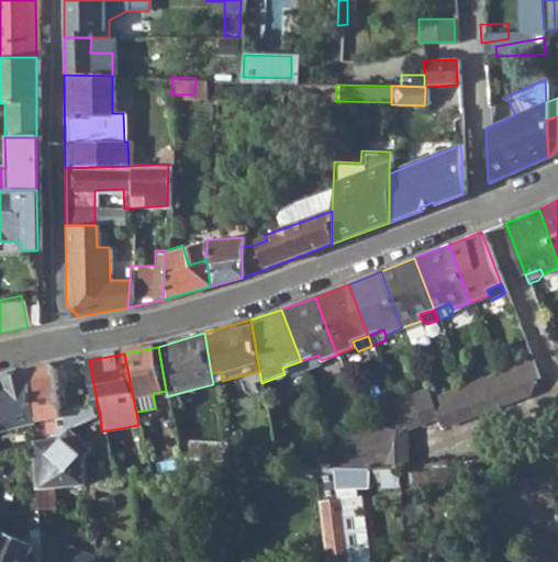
[(319,367),(321,360),(319,355),(301,361),(304,372),(319,367)]
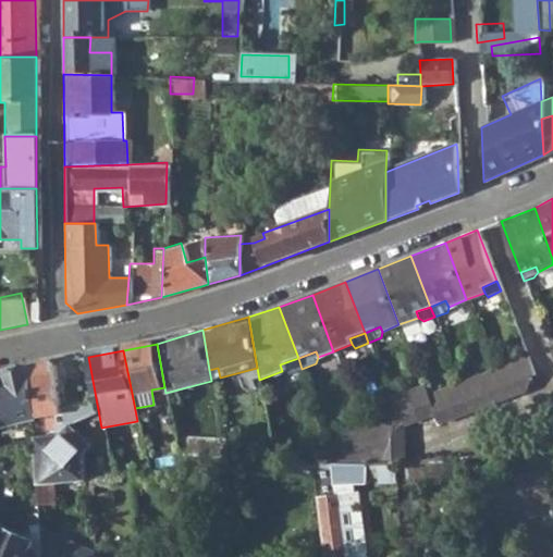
[(492,370),(503,397),(521,391),(527,378),(533,375),(526,357),(492,370)]
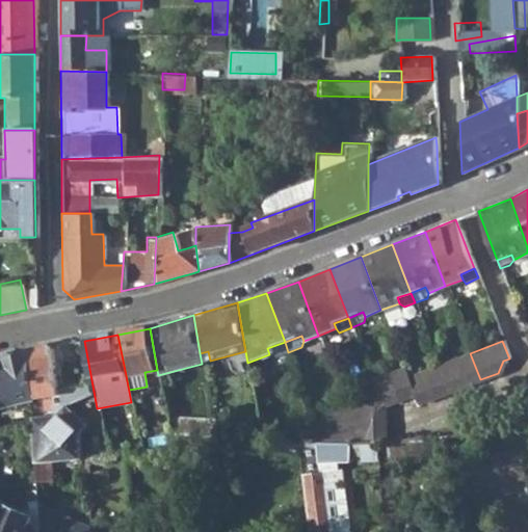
[(288,352),(285,342),(267,348),(269,354),(274,357),(288,352)]
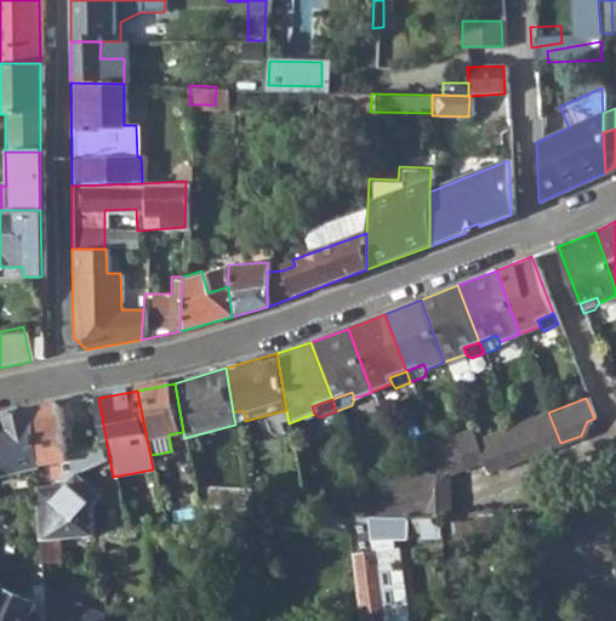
[(55,405),(29,410),(38,463),(36,465),(38,486),(63,485),(73,477),(103,460),(101,449),(62,455),(55,405)]
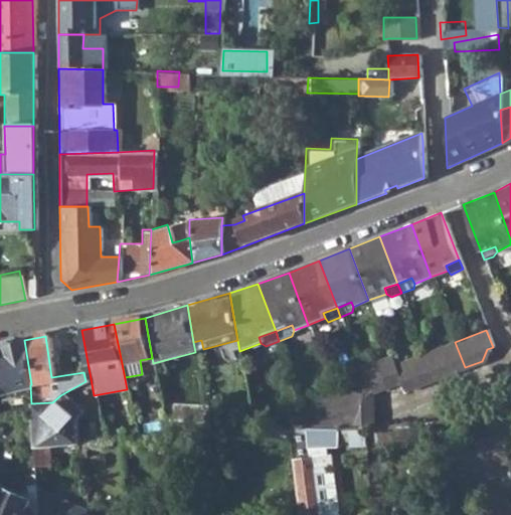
[(0,391),(30,385),(31,384),(24,340),(1,344),(2,349),(0,349),(0,391)]
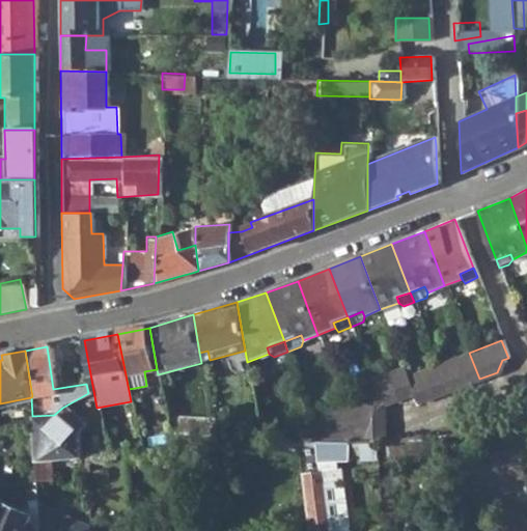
[(199,353),(201,363),(207,360),(210,360),(207,351),(199,353)]
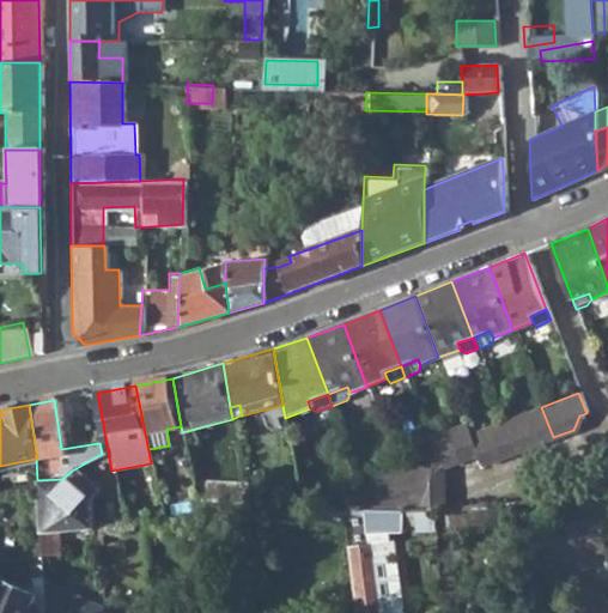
[(523,414),(534,444),(553,437),(541,407),(523,414)]
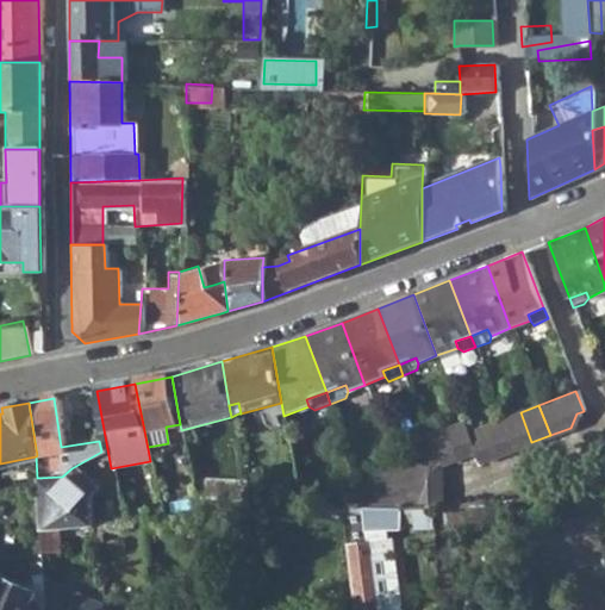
[(501,418),(513,449),(531,442),(521,412),(501,418)]
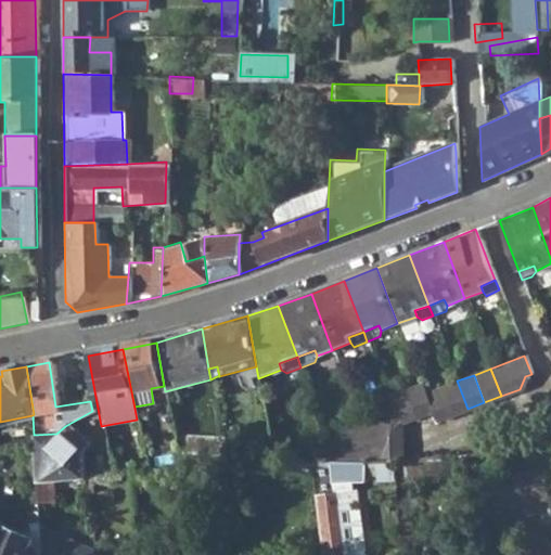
[(441,387),(451,415),(468,409),(457,381),(441,387)]
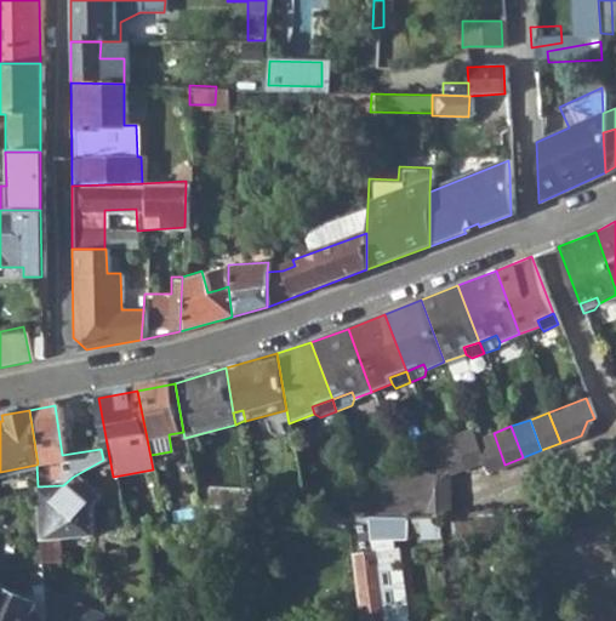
[(452,438),(463,467),(482,461),(474,440),(471,431),(452,438)]
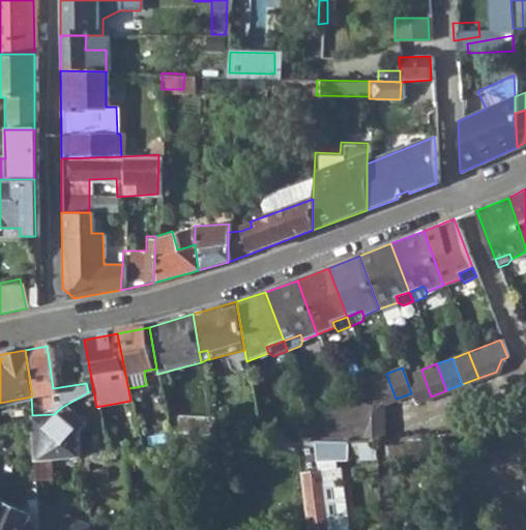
[(411,393),(414,403),(431,396),(421,370),(405,376),(411,393)]
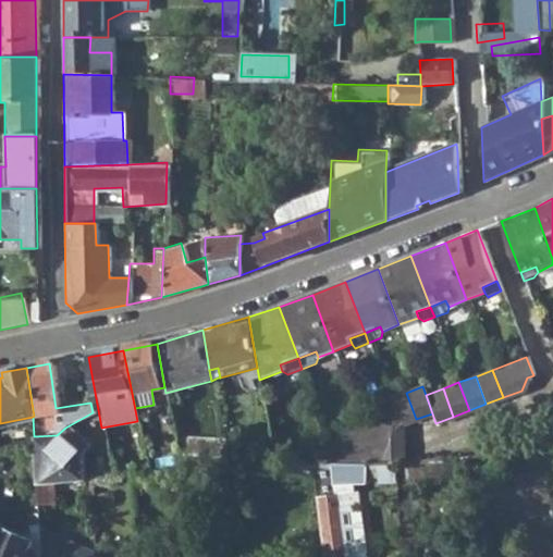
[(395,416),(398,425),(416,419),(406,393),(389,399),(395,416)]
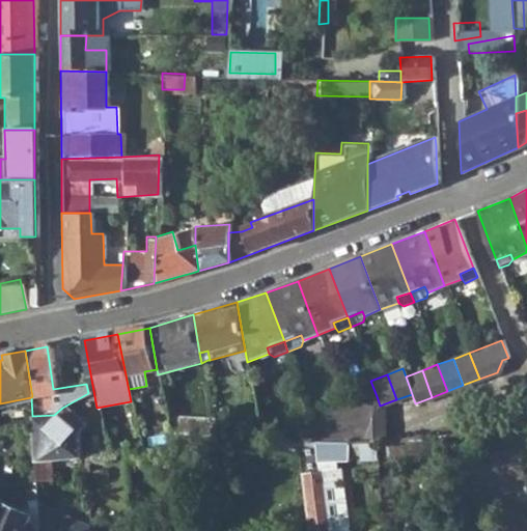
[(314,419),(314,426),(382,422),(380,406),(377,396),(345,408),(314,419)]
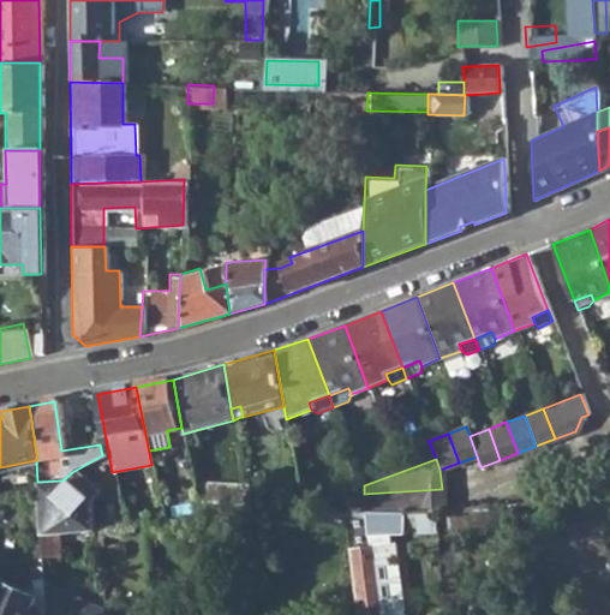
[(37,493),(39,533),(58,532),(90,529),(87,503),(95,493),(72,472),(63,481),(37,482),(37,493)]
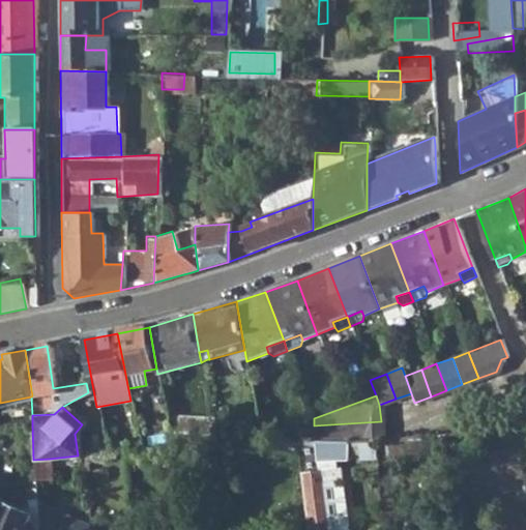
[(169,433),(213,436),(211,419),(166,416),(169,433)]
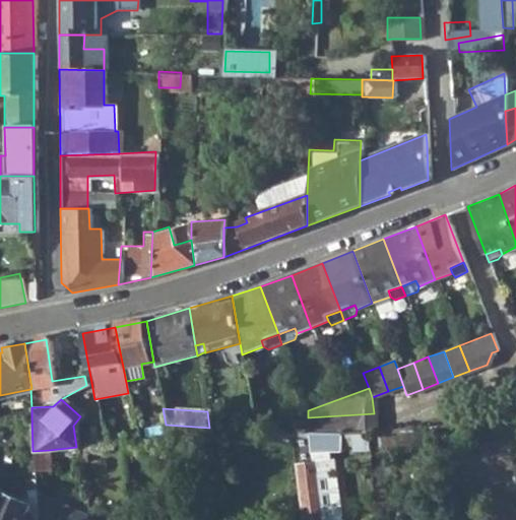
[(308,417),(310,433),(336,433),(367,434),(376,432),(374,413),(308,417)]
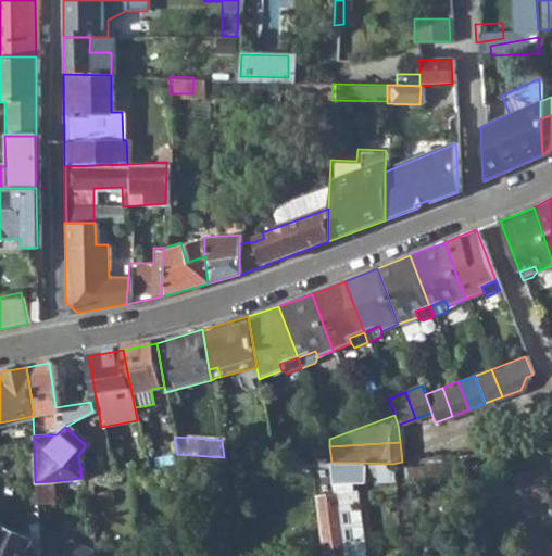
[(313,497),(321,555),(345,555),(337,494),(329,495),(327,485),(360,484),(360,463),(331,463),(308,462),(310,476),(311,482),(313,497)]
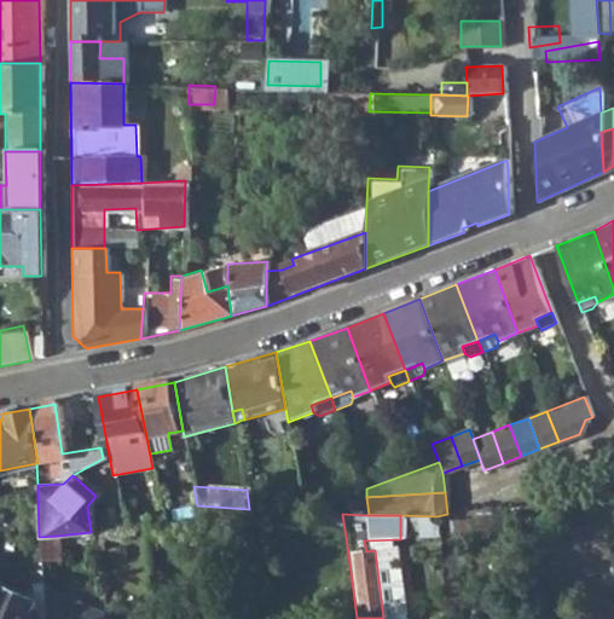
[(58,536),(39,537),(40,560),(59,560),(58,536)]
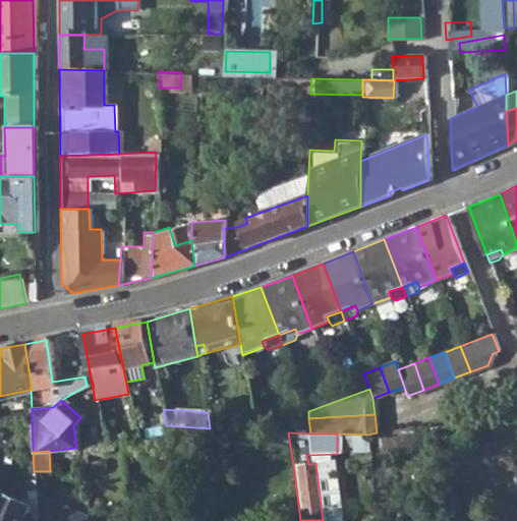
[(25,480),(25,489),(35,489),(35,480),(25,480)]
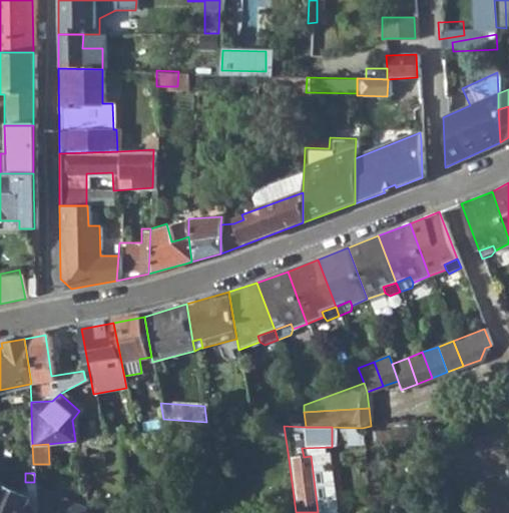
[(28,498),(25,504),(35,508),(34,492),(34,486),(34,482),(25,482),(27,496),(28,498)]
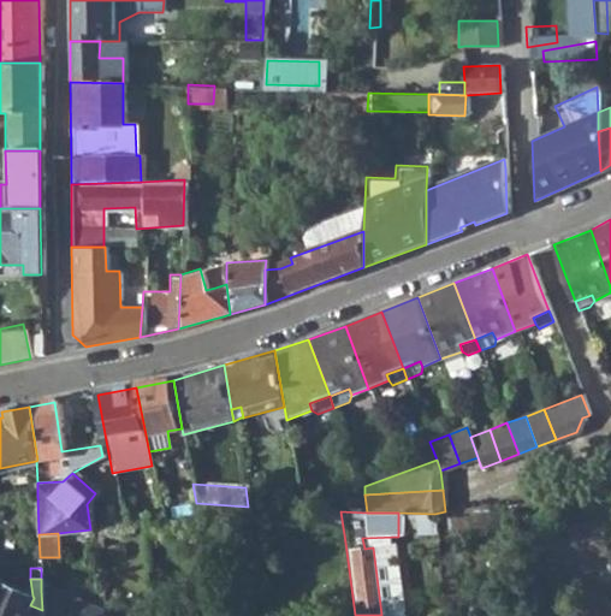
[(34,598),(33,596),(0,582),(0,615),(24,615),(30,605),(34,598)]
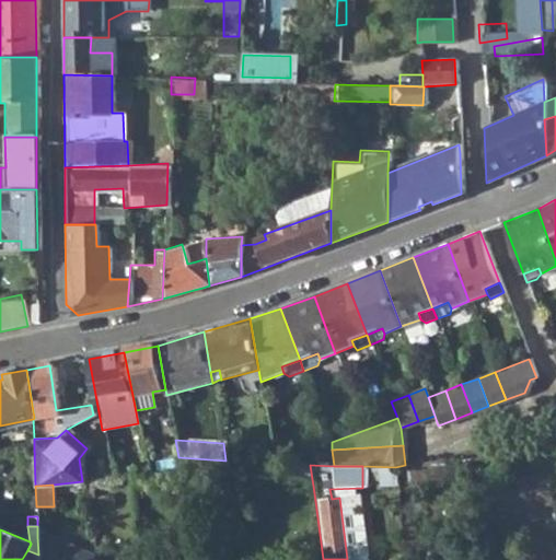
[(92,559),(92,555),(37,531),(37,537),(38,555),(38,559),(92,559)]
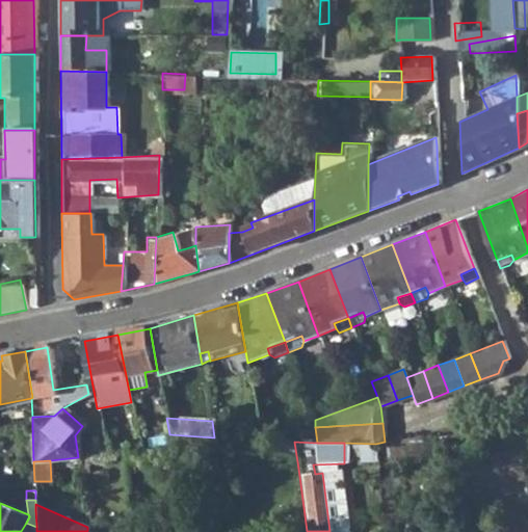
[(36,531),(36,527),(26,523),(21,531),(36,531)]
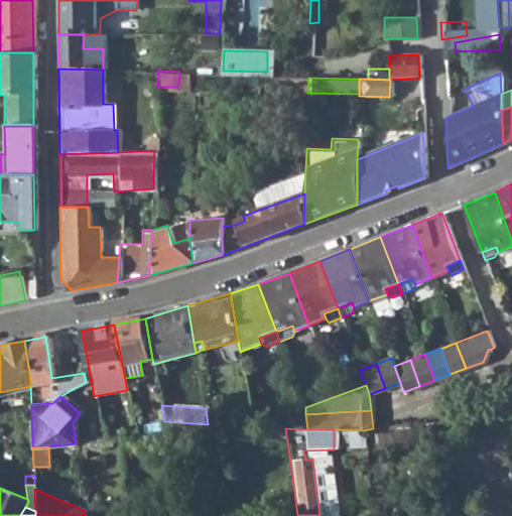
[(415,509),(415,515),(430,515),(429,507),(415,509)]
